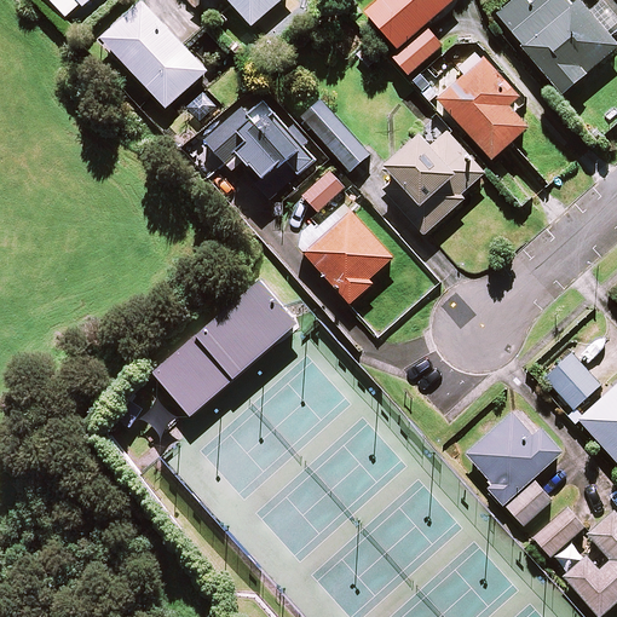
[(50,0),(69,19),(90,0),(50,0)]
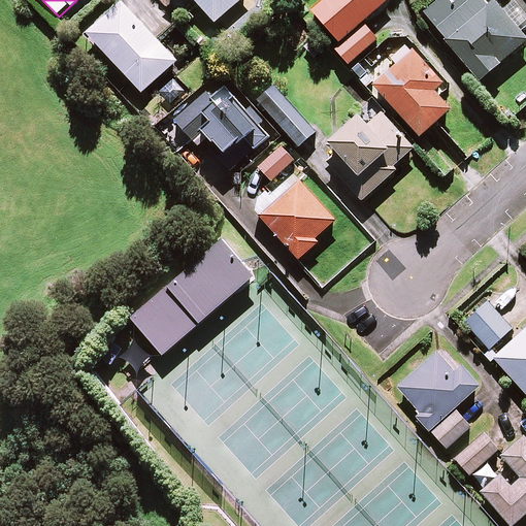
[(194,0),(215,22),(238,0),(194,0)]
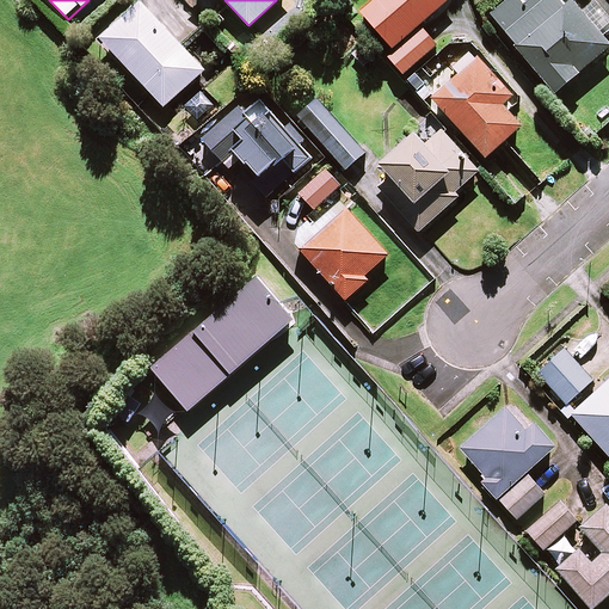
[(375,0),(361,12),(393,50),(387,56),(403,74),(436,45),(418,25),(449,0),(375,0)]
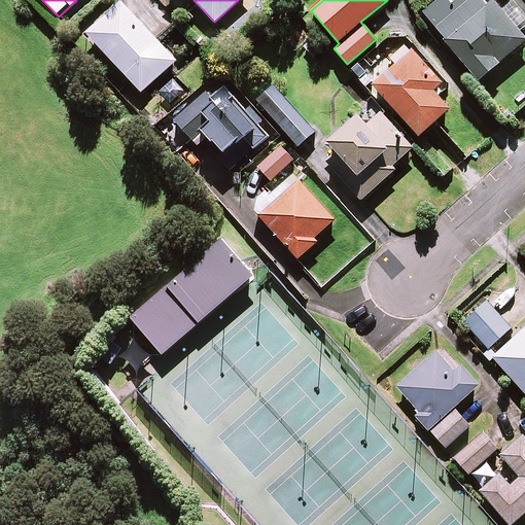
[(485,5),(481,0),(450,0),(449,1),(448,0),(436,0),(422,12),(478,80),(524,41),(490,0),(485,5)]
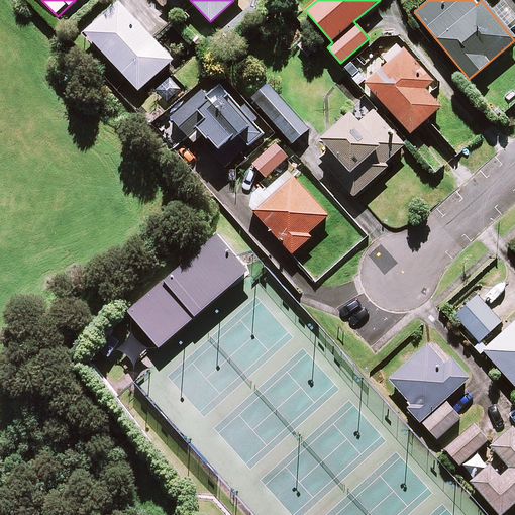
[(172,59),(120,4),(87,35),(138,90),(172,59)]
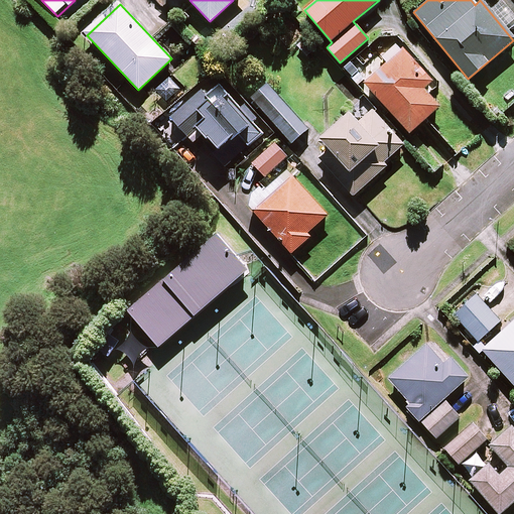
[(429,81),(401,50),(365,84),(410,133),(439,107),(422,88),(429,81)]
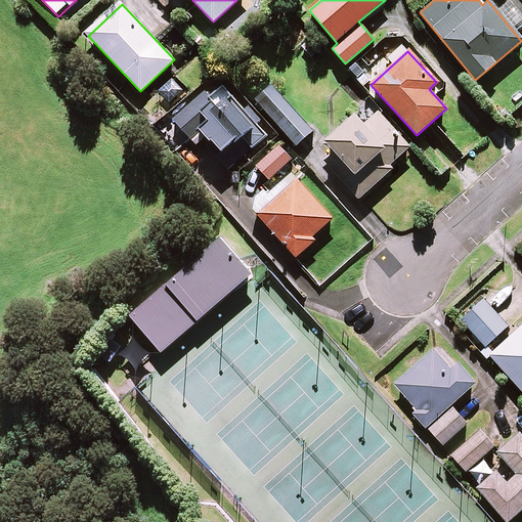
[(266,135),(217,79),(159,131),(176,150),(200,129),(231,165),(266,135)]
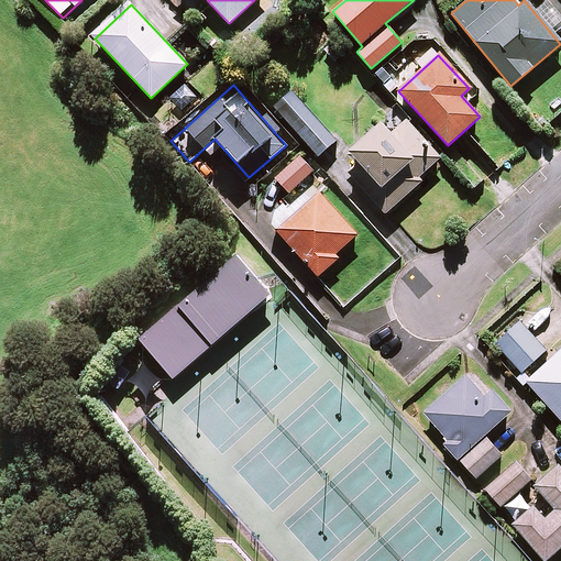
[(336,141),(292,90),(274,106),(318,156),(336,141)]
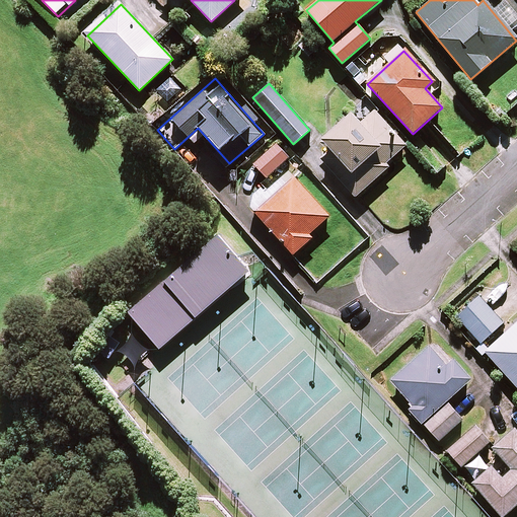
[(403,147),(365,103),(312,150),(355,198),(388,167),(385,163),(403,147)]
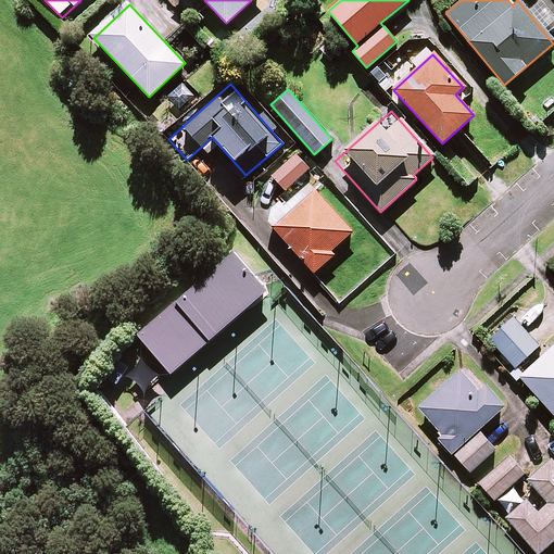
[(309,167),(293,152),(271,176),(286,191),(309,167)]
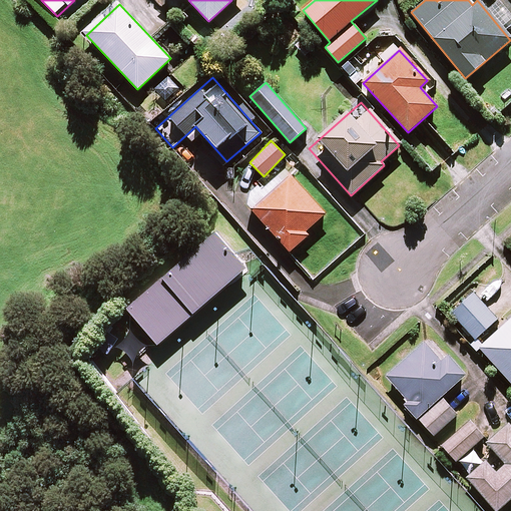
[(325,213),(291,176),(252,211),(291,251),(309,235),(306,231),(325,213)]
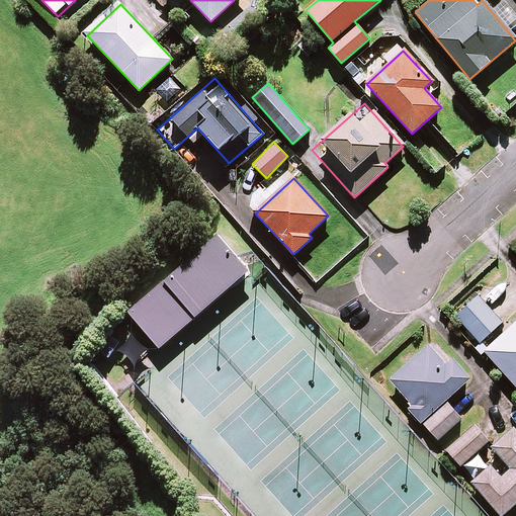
[(235,257),(217,236),(127,312),(137,322),(159,348),(248,272),(235,257)]
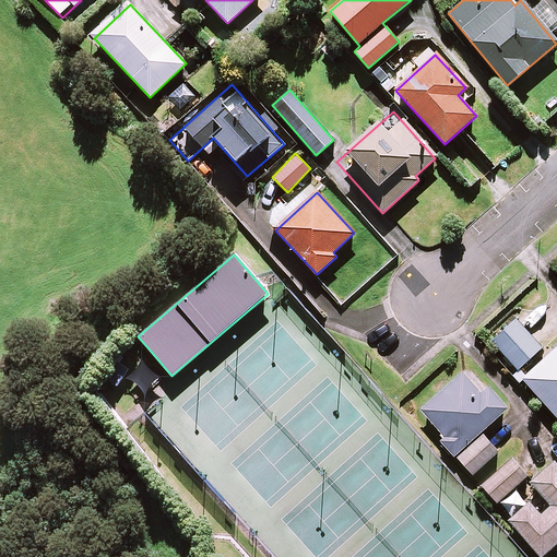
[(541,347),(514,319),(490,341),(517,370),(541,347)]
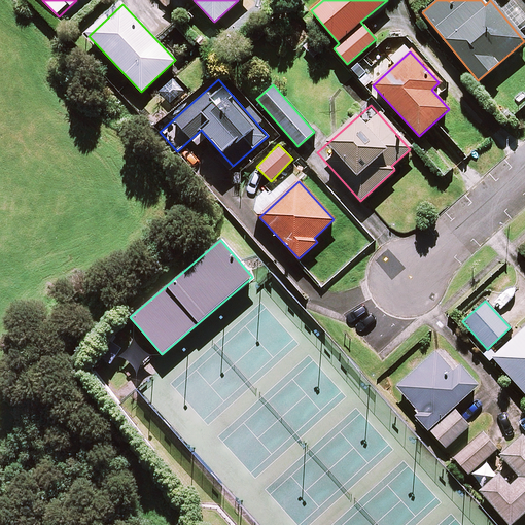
[(524,325),(491,356),(524,394),(524,325)]
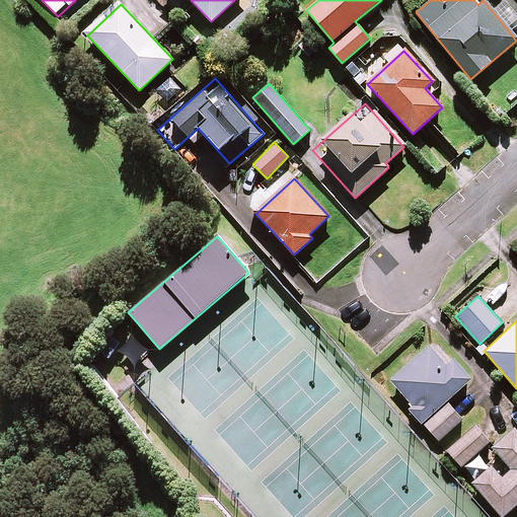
[(446,364),(428,345),(390,381),(413,405),(409,410),(438,441),(461,419),(446,401),(470,378),(452,359),(446,364)]
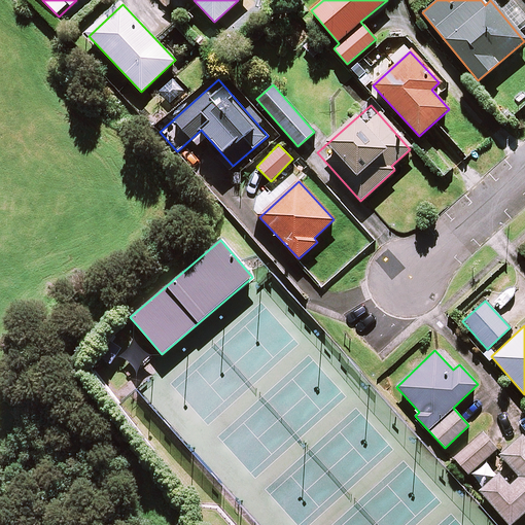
[(497,448),(482,430),(453,456),(467,474),(497,448)]
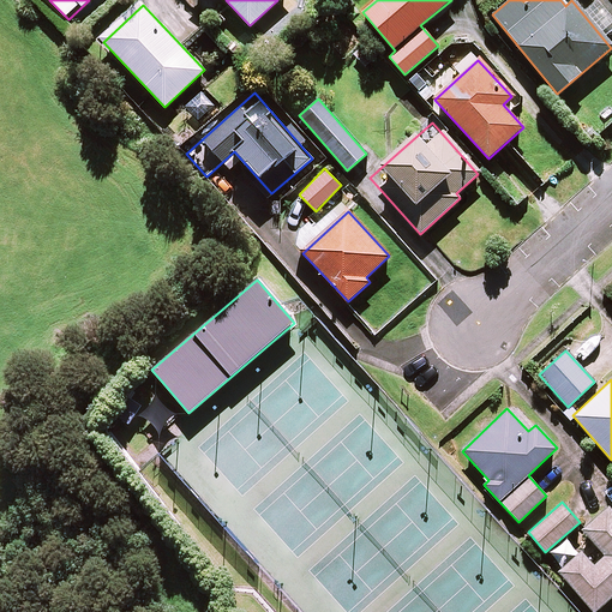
[(611,508),(611,507),(582,529),(605,556),(593,565),(582,552),(559,571),(593,611),(611,595),(611,508)]
